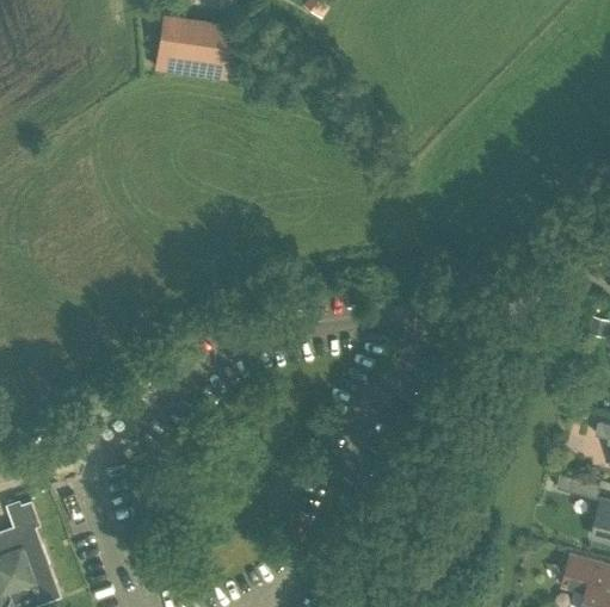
[(321,22),(333,2),(334,0),(306,0),(301,7),(321,22)]
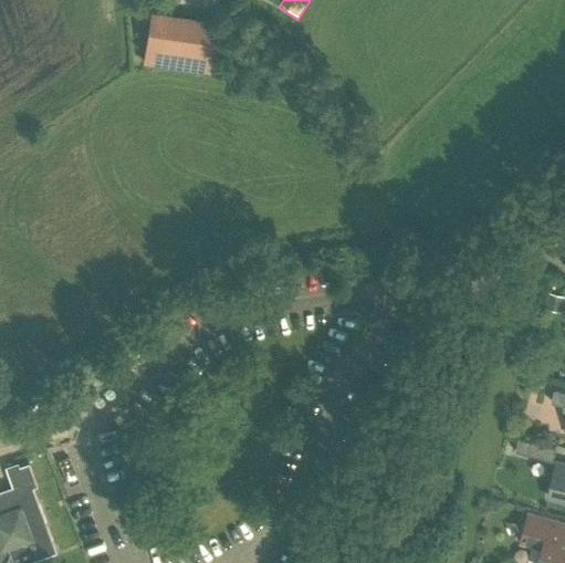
[(213,76),(221,23),(149,13),(140,66),(213,76)]
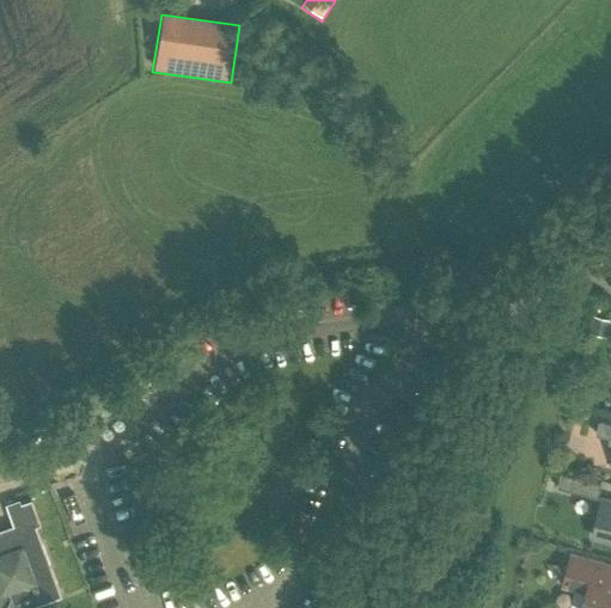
[(592,318),(588,336),(605,341),(610,321),(592,318)]
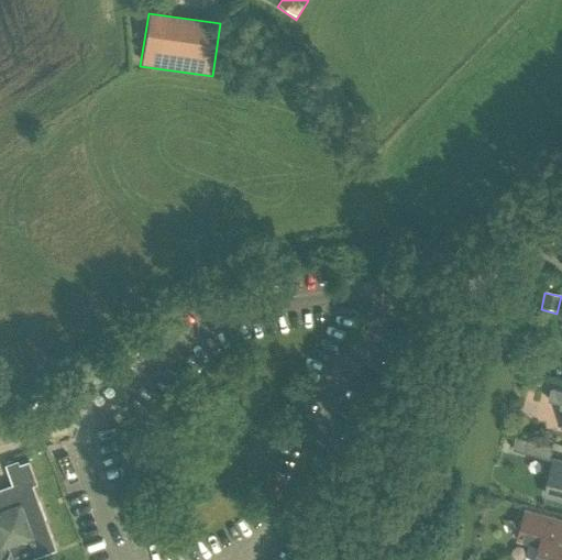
[(56,387),(58,386),(66,381),(62,374),(52,382),(56,387)]
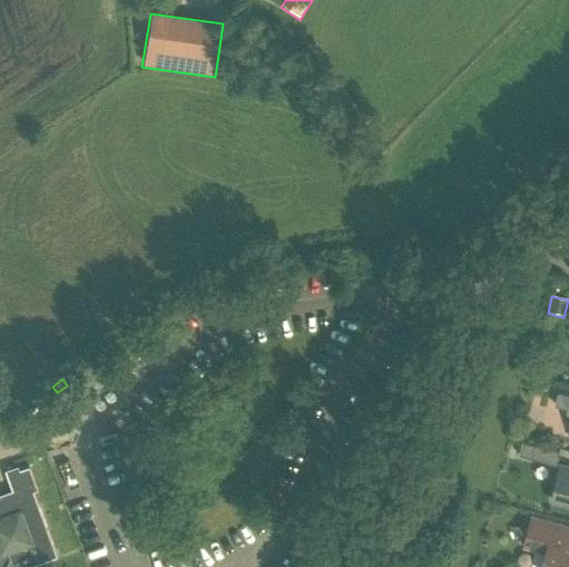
[(568,398),(557,396),(553,408),(567,411),(566,416),(568,421),(568,398)]
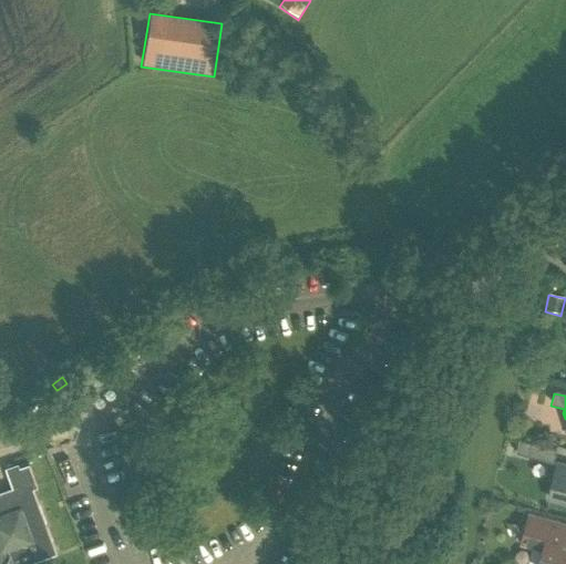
[(553,465),(556,451),(518,442),(515,455),(553,465)]
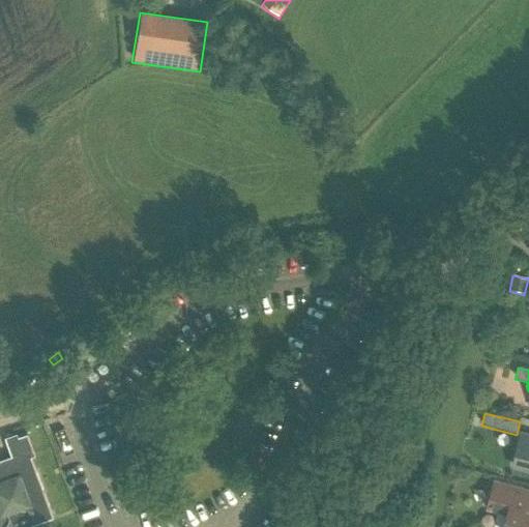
[(34,526),(52,520),(30,459),(33,458),(25,435),(17,439),(15,435),(3,439),(10,458),(0,462),(0,499),(3,498),(9,516),(6,517),(9,526),(34,526)]
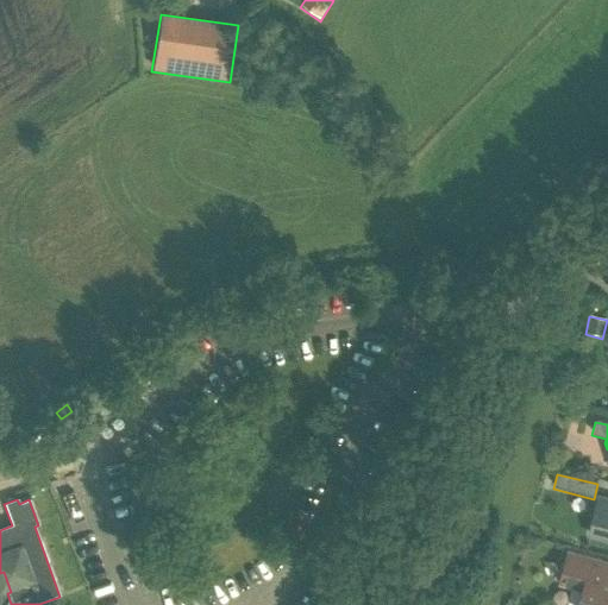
[(607,542),(607,502),(599,499),(589,537),(607,542)]
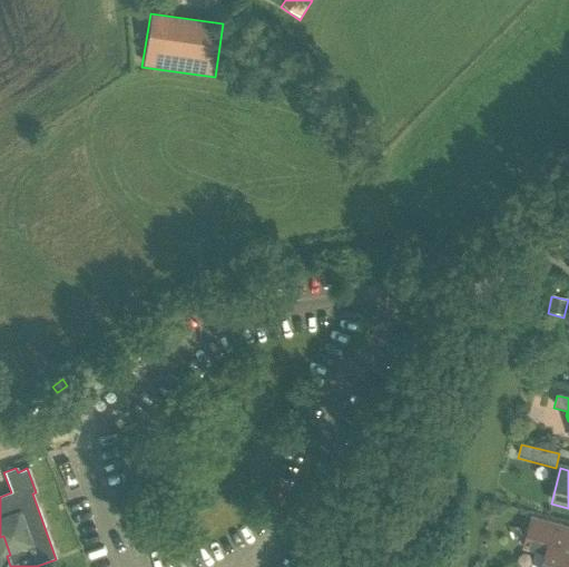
[(568,566),(568,546),(557,544),(561,527),(531,519),(523,549),(546,556),(542,566),(568,566)]
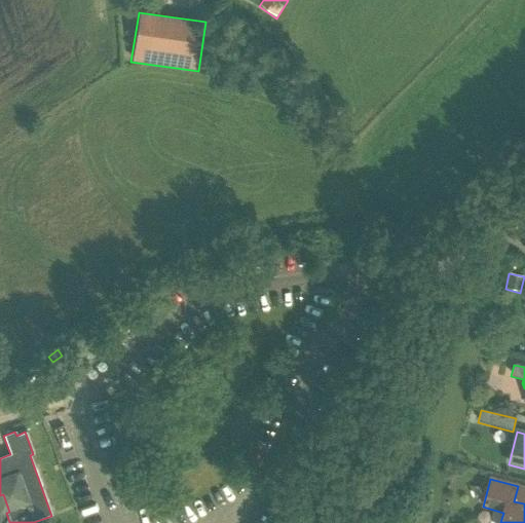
[(0,515),(6,513),(9,512),(3,494),(0,495),(0,515)]
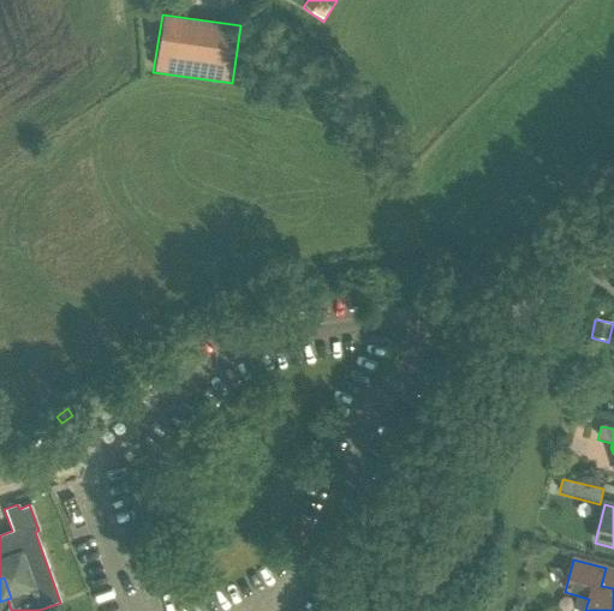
[(11,610),(7,599),(0,601),(0,610),(11,610)]
